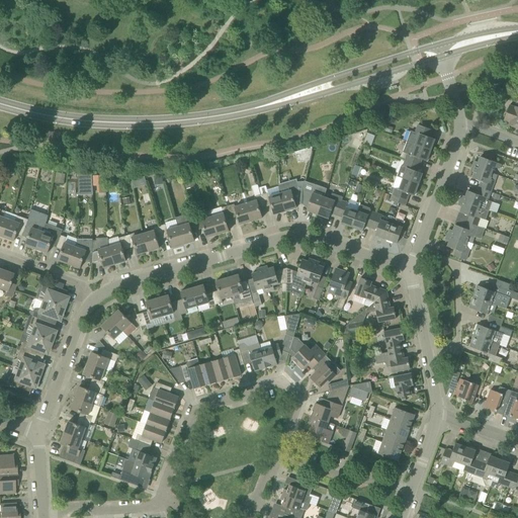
[(512,126),(517,127),(517,107),(515,107),(509,105),(504,120),(513,123),(512,126)]
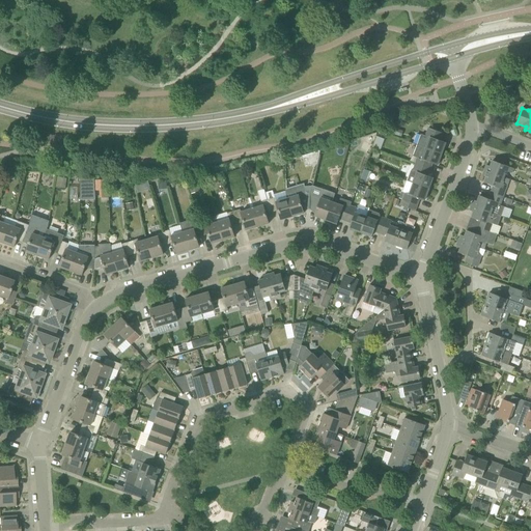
[(421,134),(417,145),(442,154),(446,143),(441,141),(443,133),(428,128),(425,136),(421,134)]
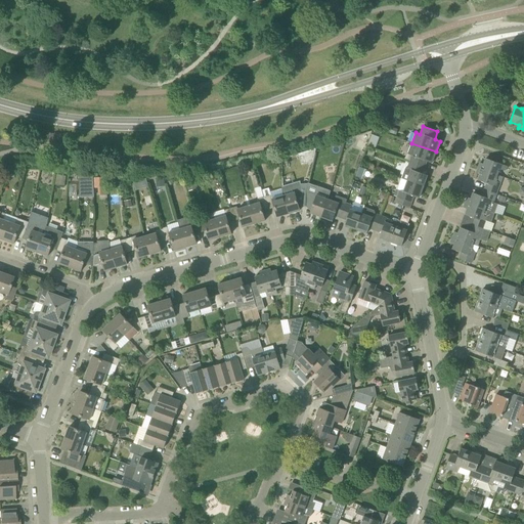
[(376,147),(379,137),(373,135),(369,145),(376,147)]
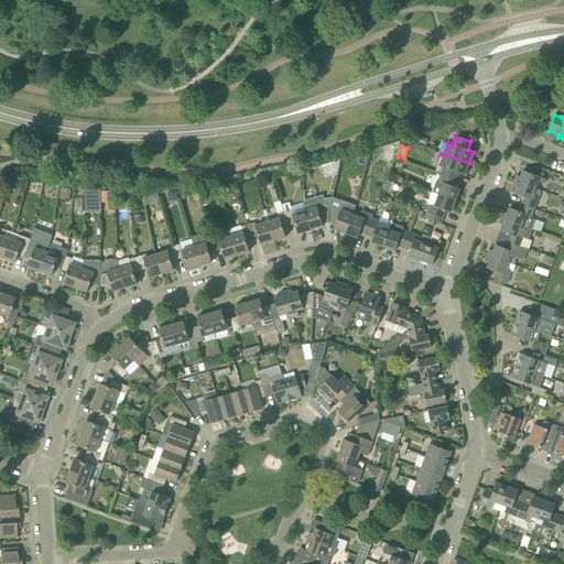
[(465,175),(469,163),(443,154),(438,166),(443,167),(441,174),(457,181),(459,174),(465,175)]
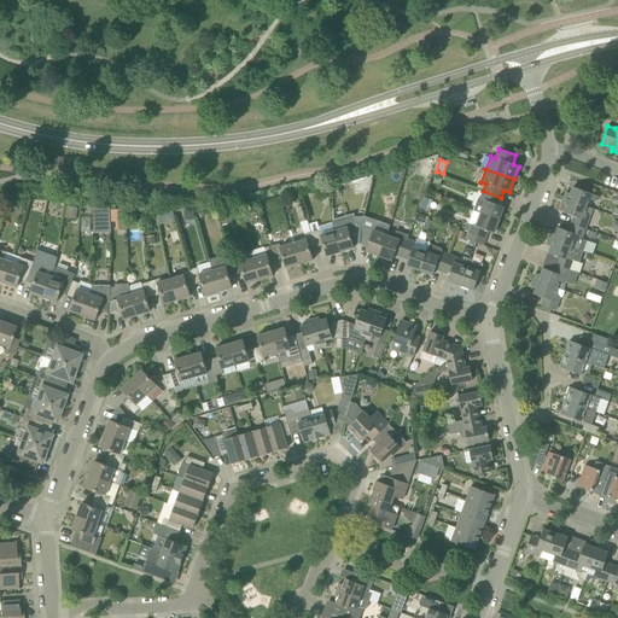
[(372,176),(359,181),(361,193),(368,191),(372,176)]
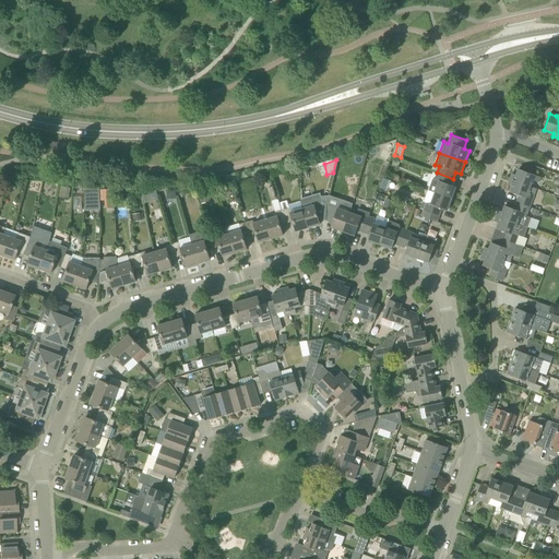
[(510,179),(531,187),(534,180),(538,182),(540,177),(519,169),(516,176),(512,174),(510,179)]
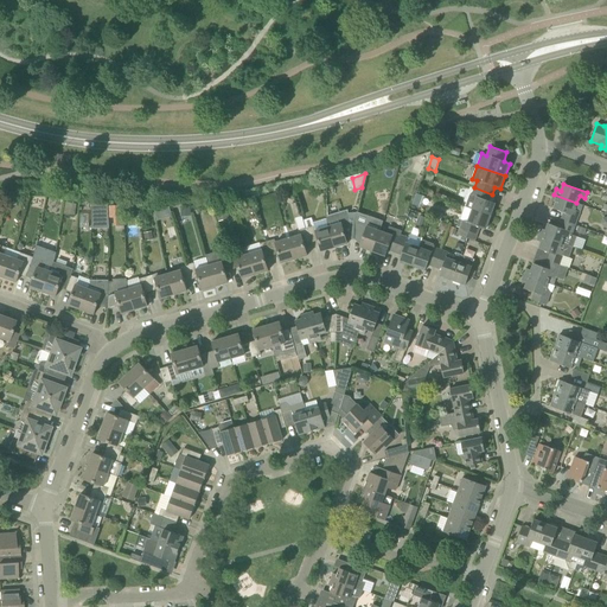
[(474,187),(472,195),(470,193),(465,206),(472,210),(490,216),(496,203),(490,200),(492,195),(474,187)]
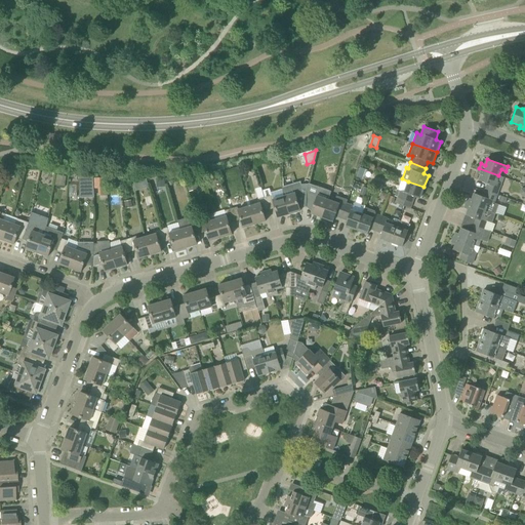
[(359,168),(356,177),(363,180),(366,170),(359,168)]
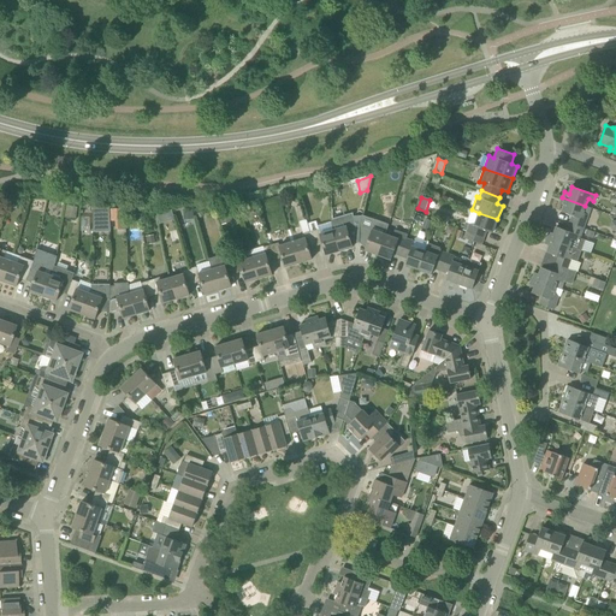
[(573,215),(569,224),(584,229),(592,208),(585,206),(562,197),(560,203),(564,206),(562,212),(573,215)]
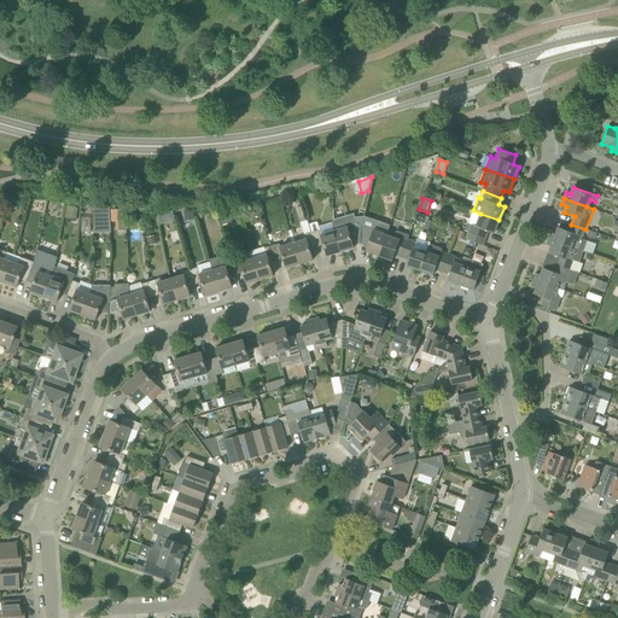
[(66,205),(66,217),(77,217),(77,207),(66,205)]
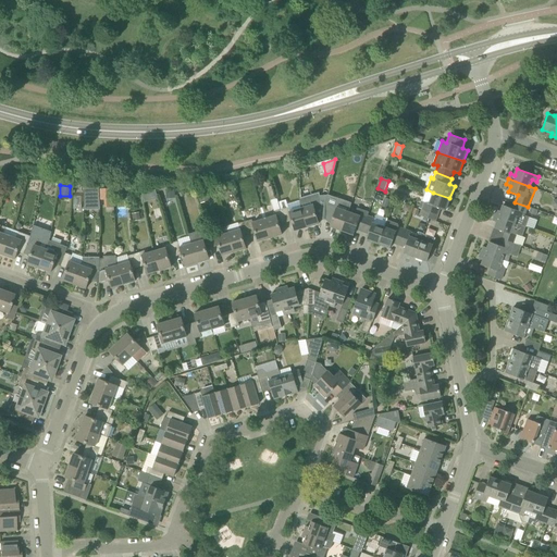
[(85,209),(99,209),(99,186),(84,187),(85,209)]
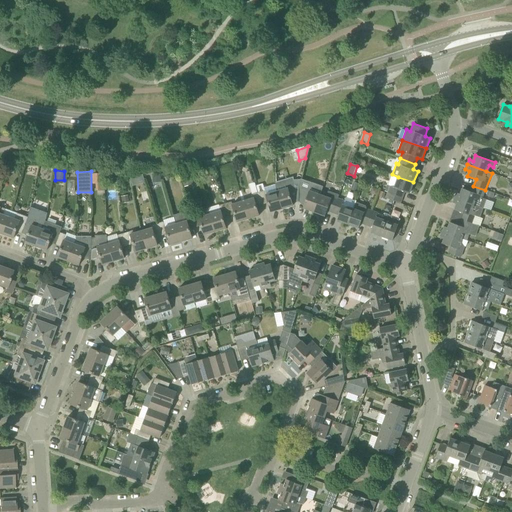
[(130,174),(131,185),(145,183),(143,172),(130,174)]
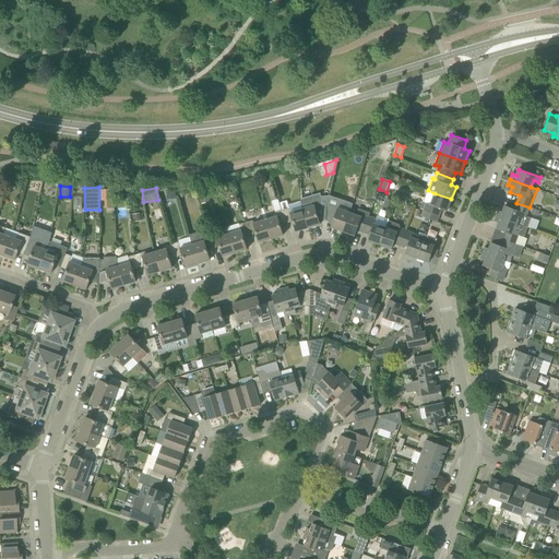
[(99,190),(100,201),(105,201),(105,209),(115,209),(114,189),(99,190)]
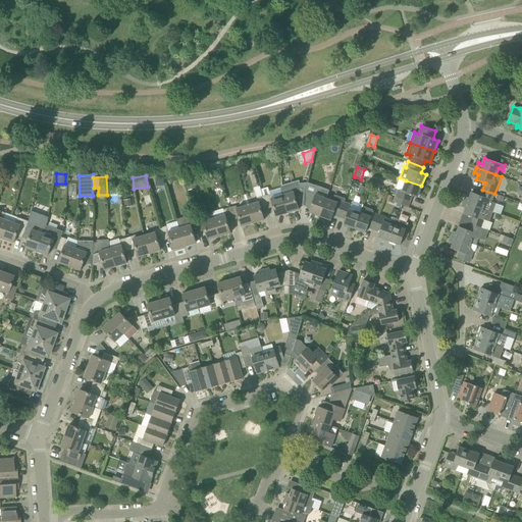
[(158,191),(164,189),(161,177),(155,179),(158,191)]
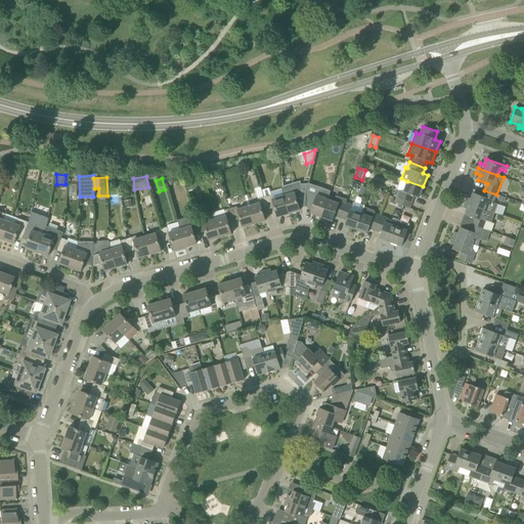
[(299,208),(305,206),(306,191),(308,181),(300,182),(300,180),(282,184),(284,195),(289,214),(300,211),(299,208)]
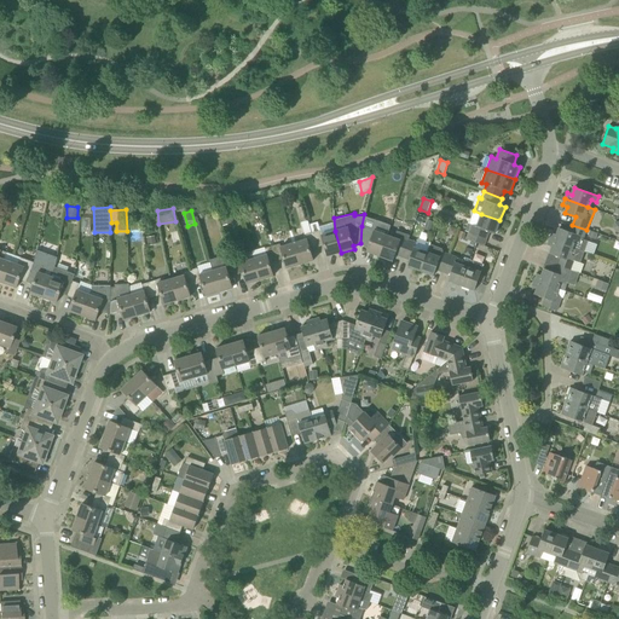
[(366,252),(380,256),(387,236),(391,223),(364,214),(362,226),(360,243),(369,246),(366,252)]
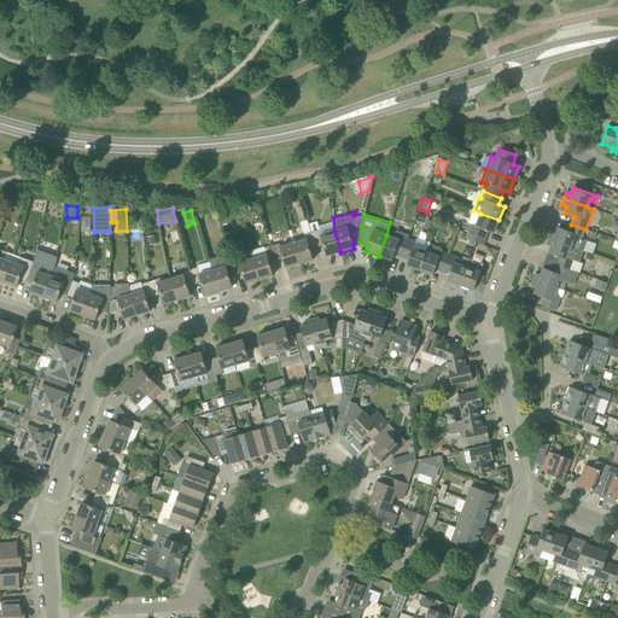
[(494,233),(499,220),(481,214),(476,227),(471,225),(468,232),(485,238),(488,231),(494,233)]
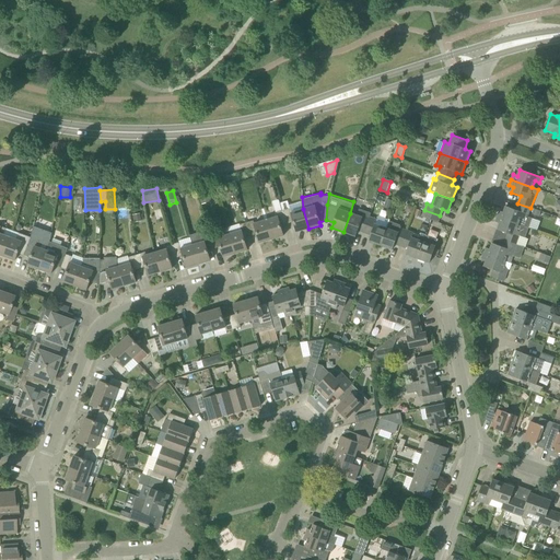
[(531,208),(517,203),(515,210),(505,207),(503,212),(499,211),(498,217),(528,228),(532,218),(527,217),(531,208)]
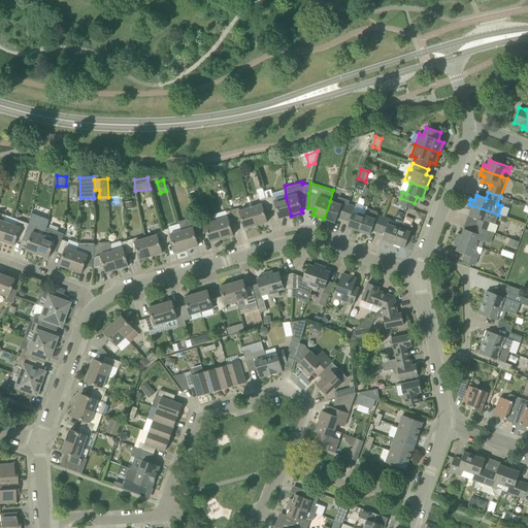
[(274,201),(273,197),(267,198),(270,211),(276,209),(279,219),(291,216),(286,197),(274,201)]
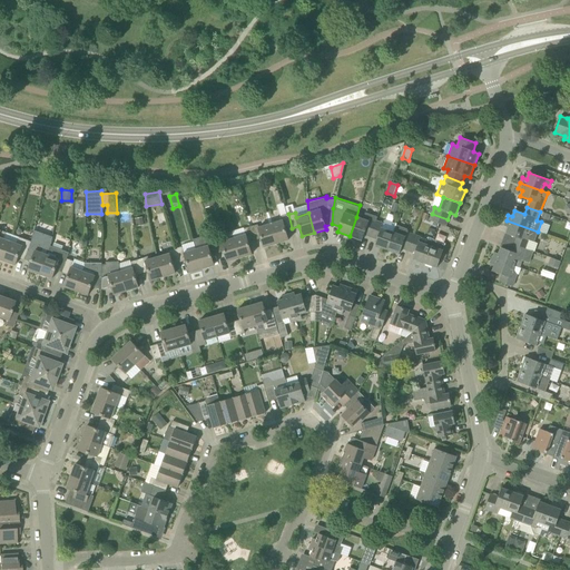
[(376,222),(377,217),(365,213),(363,219),(356,217),(350,236),(362,241),(364,235),(370,237),(376,222)]
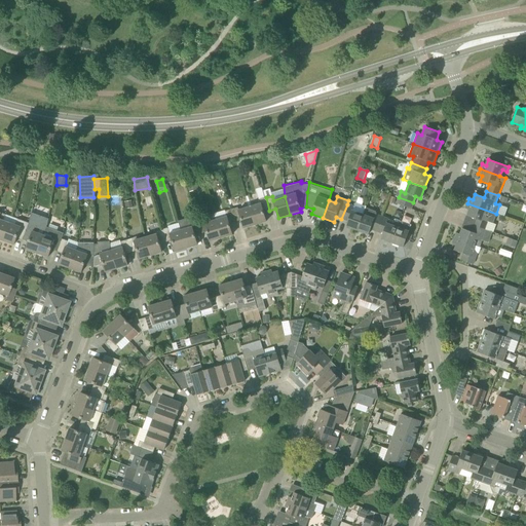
[(263,212),(269,211),(266,197),(260,199),(261,203),(250,207),(255,225),(266,222),(263,212)]
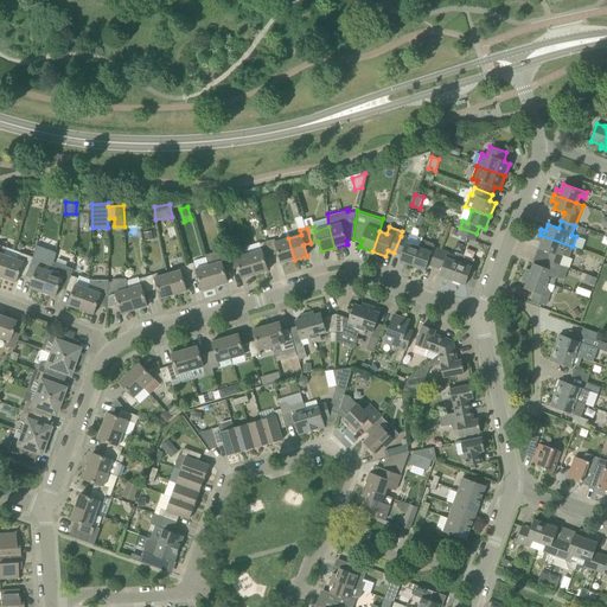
[(460,228),(458,235),(474,241),(477,234),(460,228)]
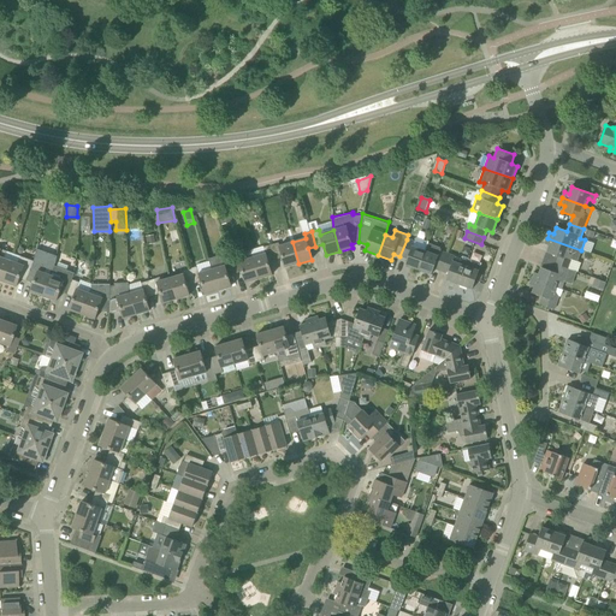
[(406,265),(418,270),(426,247),(428,243),(428,242),(418,237),(415,238),(414,242),(407,240),(400,256),(407,259),(406,265)]
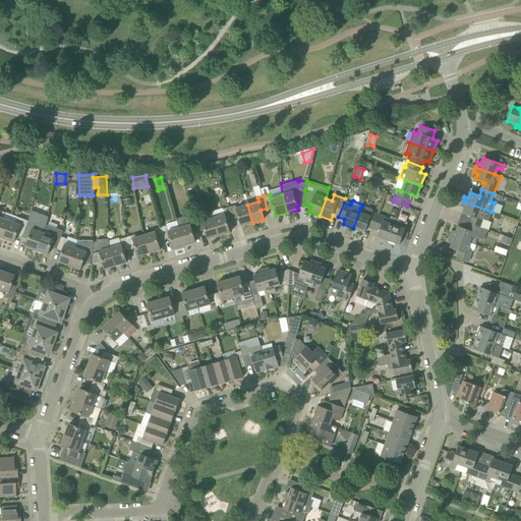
[(469,223),(481,228),(484,220),(488,222),(491,212),(463,201),(461,207),(465,208),(462,214),(471,217),(469,223)]
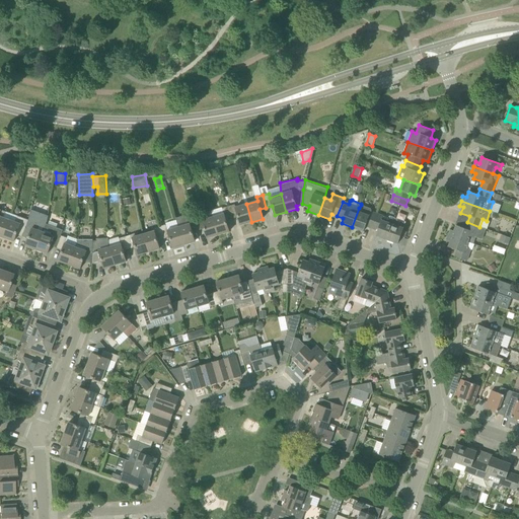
[(240,225),(251,222),(246,204),(235,207),(234,205),(228,207),(232,219),(238,217),(240,225)]
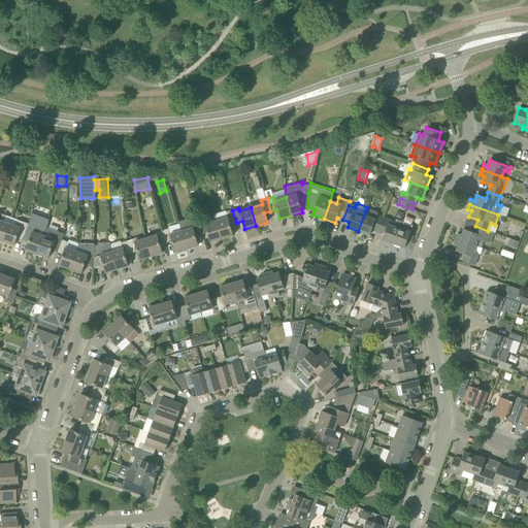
[(377,232),(383,218),(376,216),(377,213),(376,212),(367,208),(365,211),(358,231),(369,235),(371,230),(377,232)]
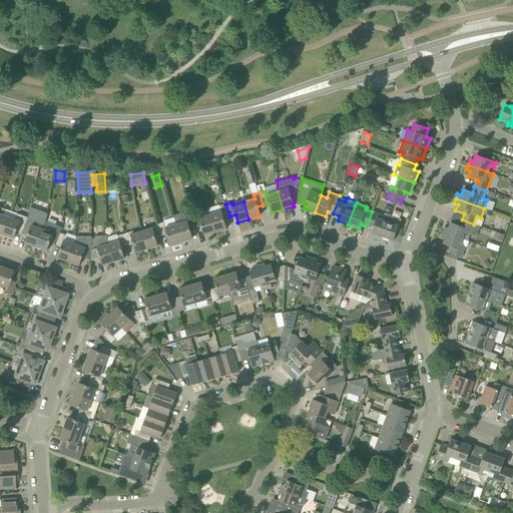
[(223,218),(229,216),(225,204),(219,205),(221,211),(210,214),(215,232),(226,228),(223,218)]
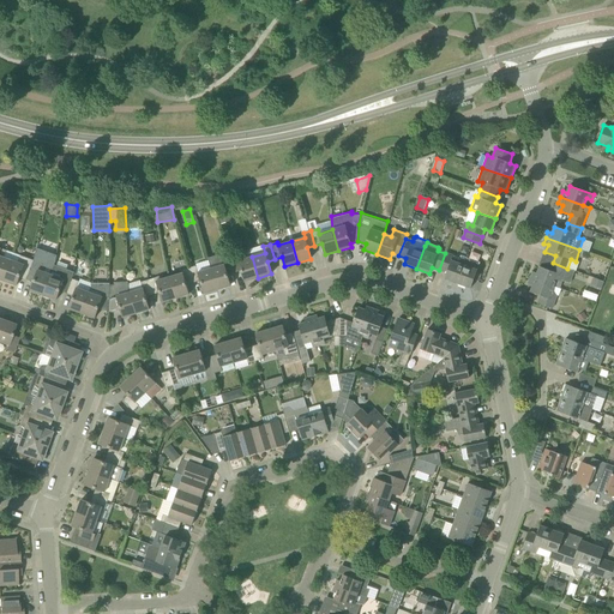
[(0,280),(4,281),(11,260),(0,256),(0,250),(0,248),(0,247),(0,280)]
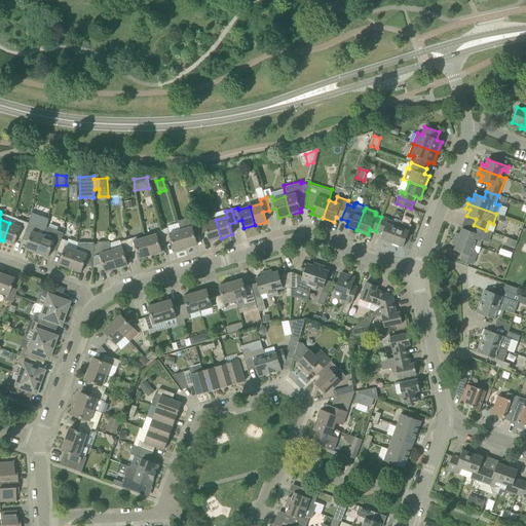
[(380,239),(391,242),(399,223),(400,221),(395,219),(392,221),(387,219),(381,217),(376,231),(382,233),(380,239)]
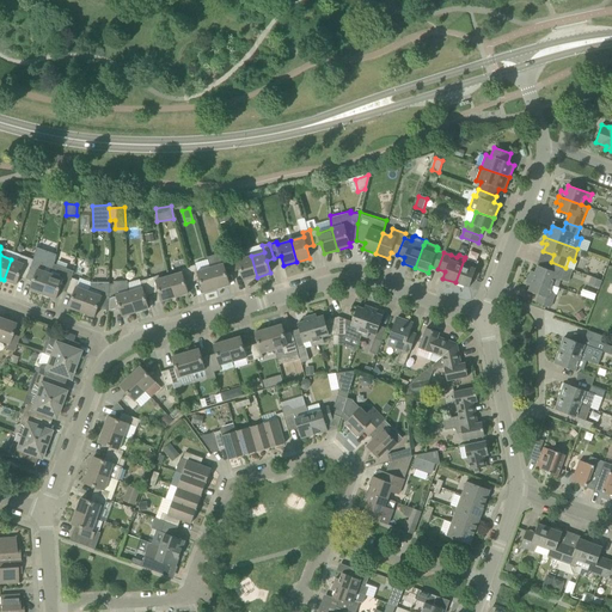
[(199,269),(222,261),(220,254),(196,262),(199,269)]
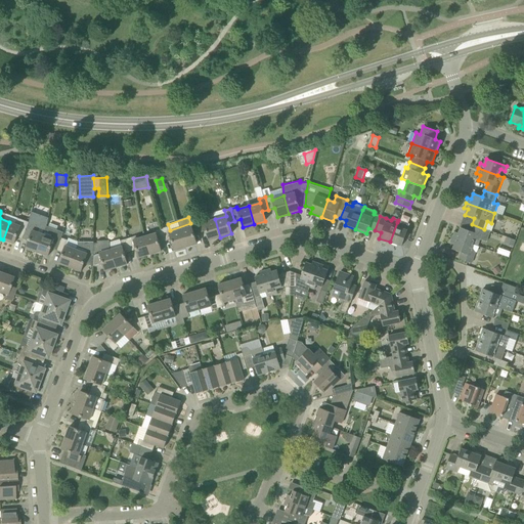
[(197,220),(200,232),(206,231),(209,241),(220,237),(215,219),(204,222),(203,218),(197,220)]
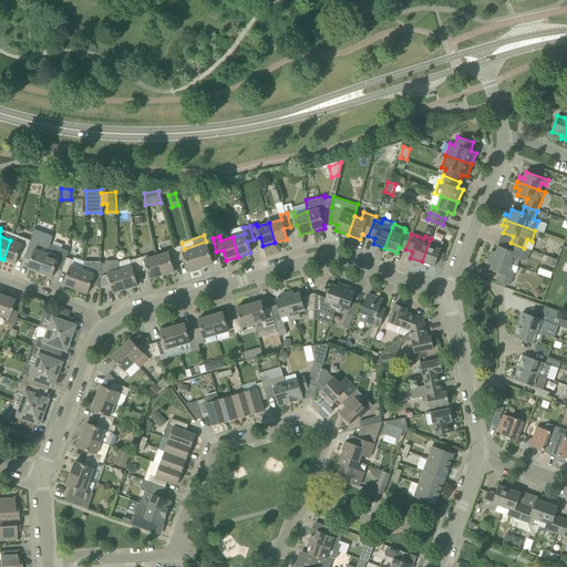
[(18,256),(24,258),(31,240),(24,238),(22,245),(10,240),(3,259),(16,264),(18,256)]
